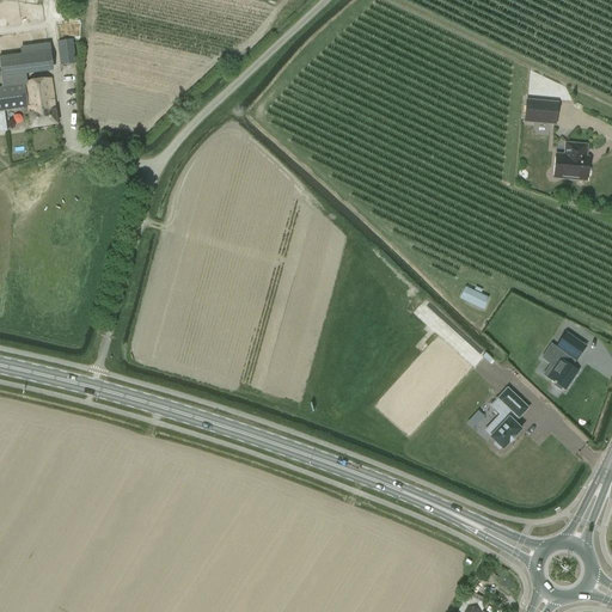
[(60,66),(77,65),(73,41),(56,42),(60,66)]
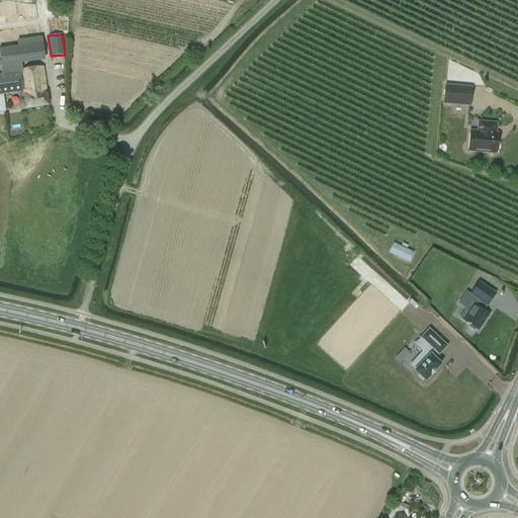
[(37,38),(17,40),(17,47),(0,49),(0,61),(1,66),(2,76),(0,76),(0,94),(23,91),(26,108),(48,105),(42,67),(23,70),(22,64),(46,61),(42,37),(41,37),(37,38)]
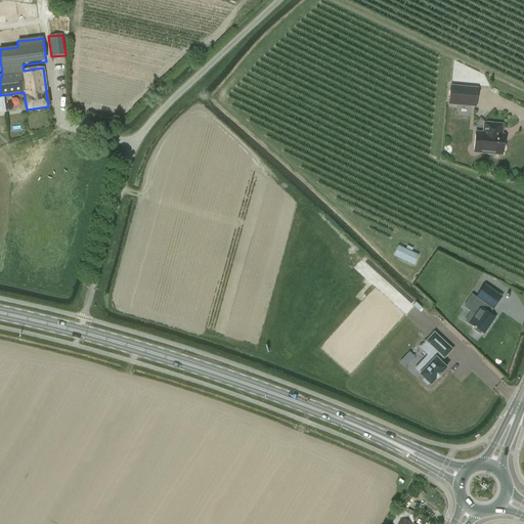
[(477,88),(450,86),(449,104),(476,106),(477,88)]
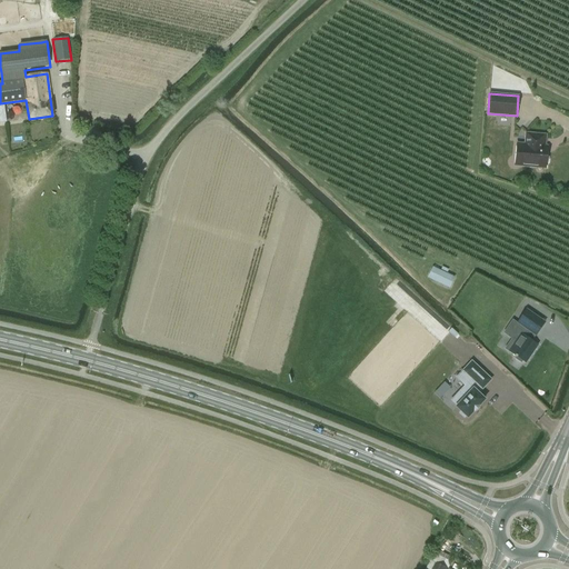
[(547,148),(543,148),(545,136),(527,133),(526,146),(517,146),(515,165),(546,167),(546,163),(548,162),(548,158),(547,156),(547,148)]
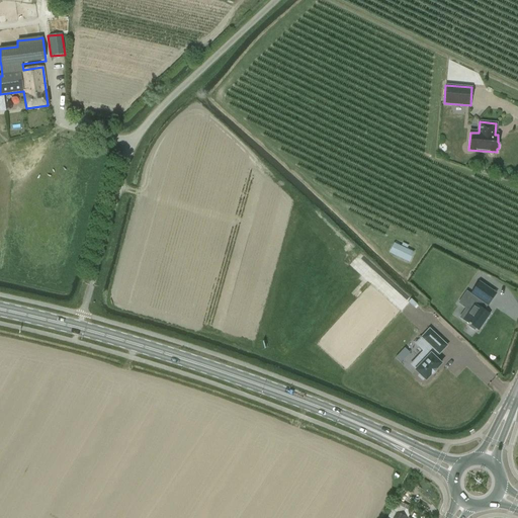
[(407,249),(409,246),(403,243),(401,247),(394,243),(389,253),(409,262),(413,253),(407,249)]
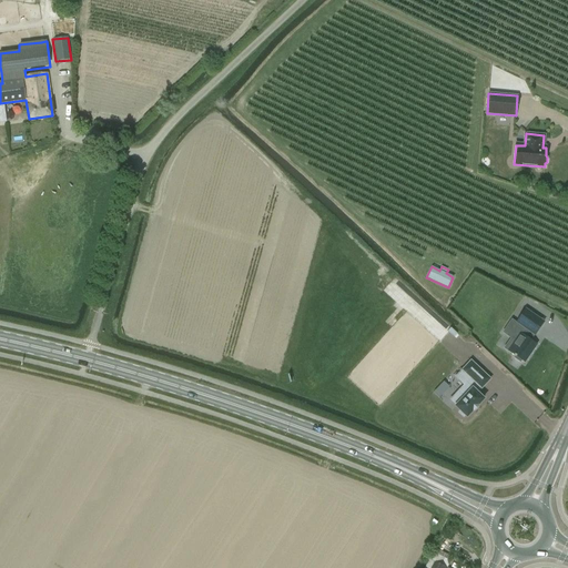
[(519,326),(504,348),(508,352),(514,355),(514,356),(515,356),(514,357),(520,363),(521,361),(525,362),(537,344),(530,340),(544,321),(526,308),(516,323),(519,326)]
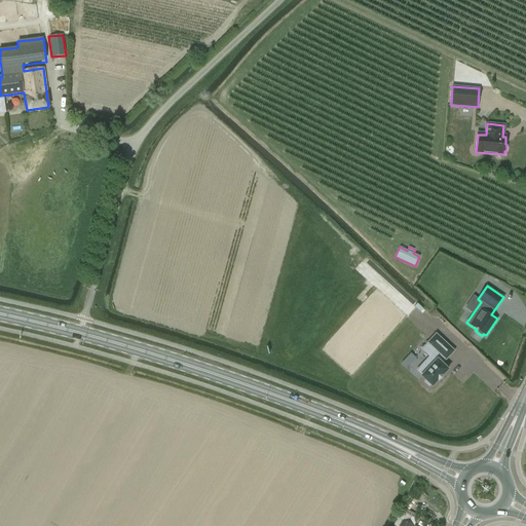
[(424,309),(418,304),(415,307),(421,312),(424,309)]
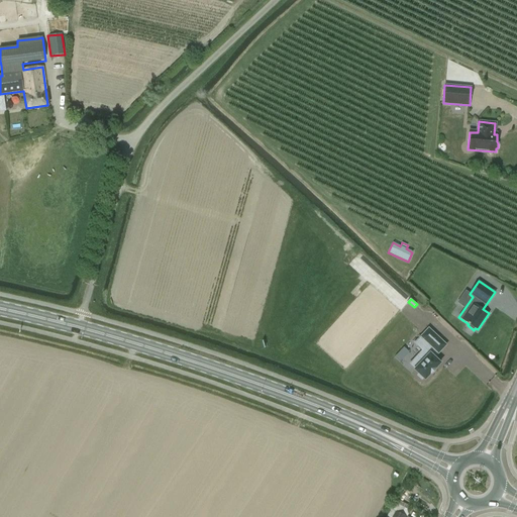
[(418,354),(410,364),(415,368),(414,369),(424,378),(439,362),(434,356),(445,345),(428,329),(422,335),(421,334),(414,342),(422,349),(418,354)]
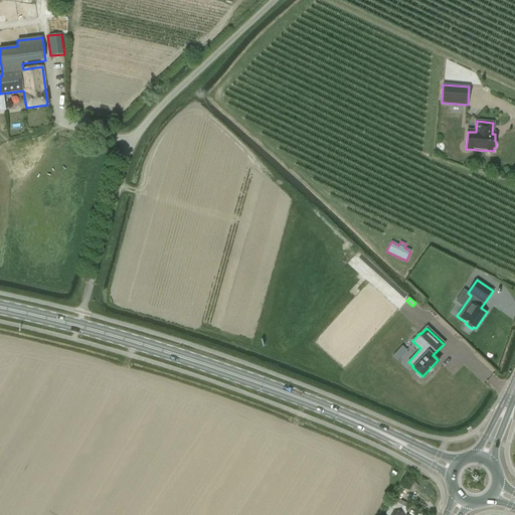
[(405,514),(410,506),(394,497),(384,514),(405,514)]
